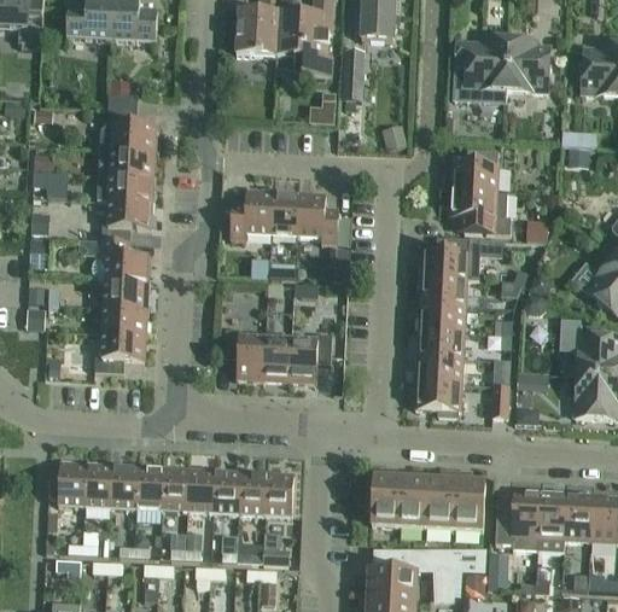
[(0,0),(0,29),(17,30),(16,42),(21,44),(40,44),(42,0),(0,0)]
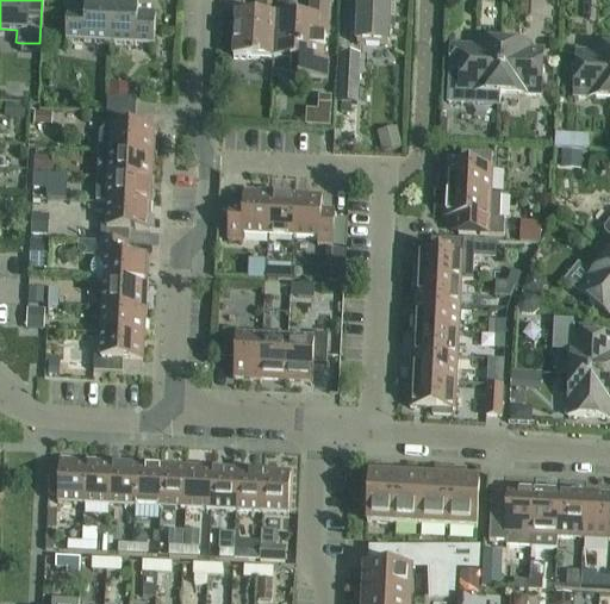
[(66,4),(64,38),(78,38),(82,39),(111,41),(112,10),(113,0),(83,0),(83,5),(79,5),(66,4)]
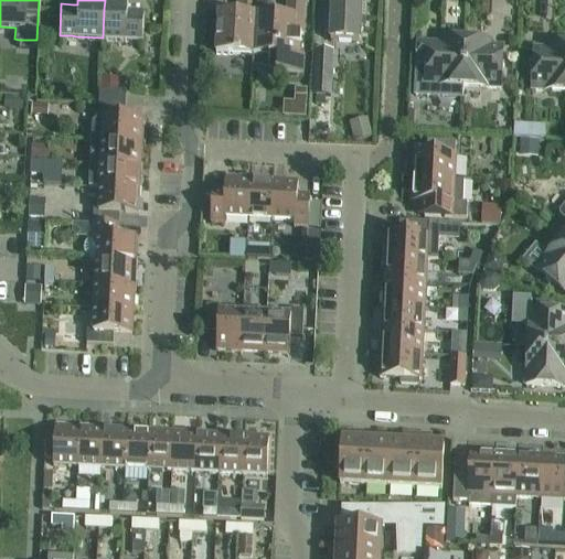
[(104,9),(103,38),(125,39),(130,39),(142,40),(145,8),(131,8),(127,7),(127,0),(105,0),(104,9)]
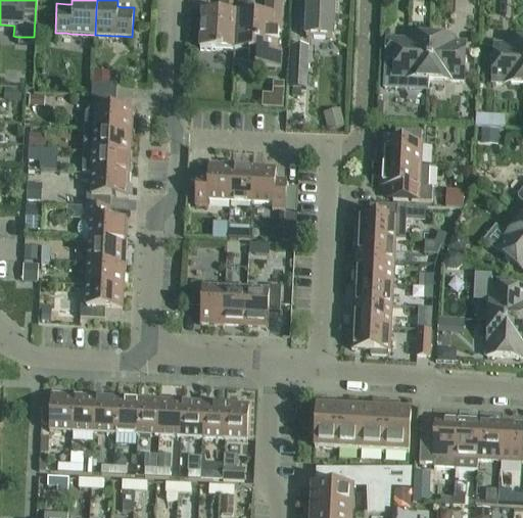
[(198,46),(234,48),(236,10),(237,0),(219,0),(218,9),(200,8),(198,46)]
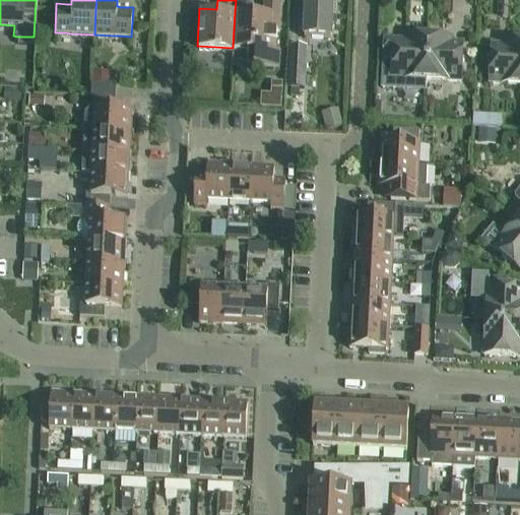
[(235,10),(233,48),(250,49),(249,62),(279,65),(280,50),(275,50),(276,30),(278,30),(280,0),(262,0),(261,11),(235,10)]
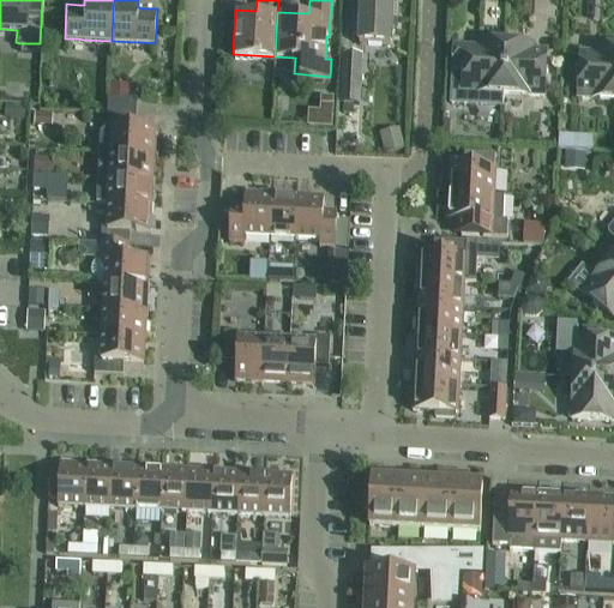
[(391,41),(393,0),(361,0),(360,40),(391,41)]
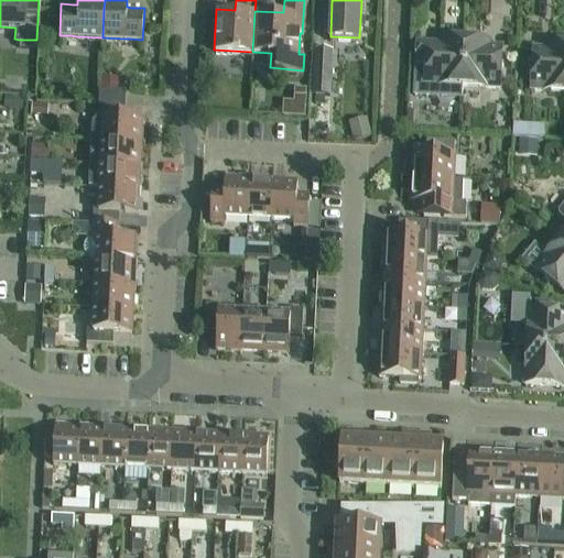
[(462,94),(463,81),(465,35),(438,34),(438,39),(427,39),(427,41),(416,41),(415,58),(413,91),(462,94)]
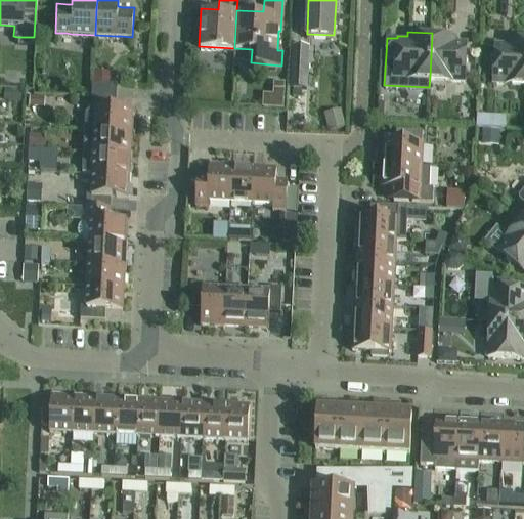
[(432,33),(430,76),(465,78),(467,40),(457,39),(457,34),(432,33)]
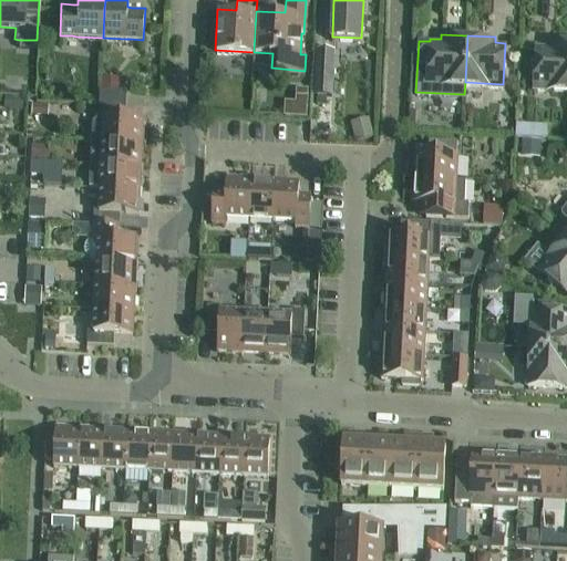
[(534,85),(566,87),(566,40),(547,40),(547,44),(535,44),(534,85)]
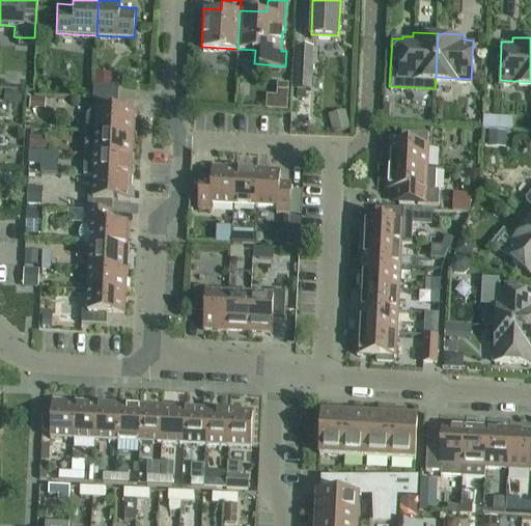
[(311,87),(314,43),(298,42),(296,86),(297,86),(306,87),(311,87)]
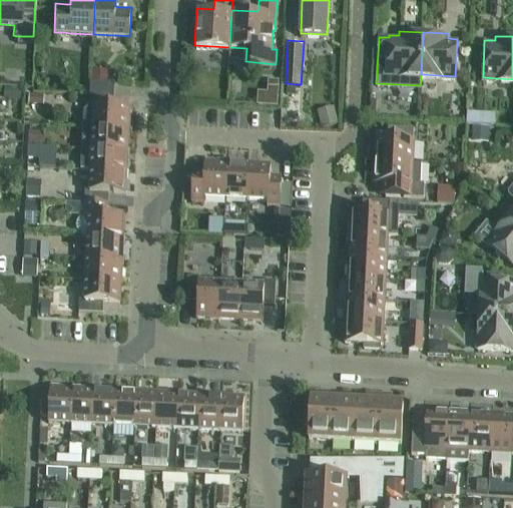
[(91,66),(90,78),(107,79),(107,67),(91,66)]
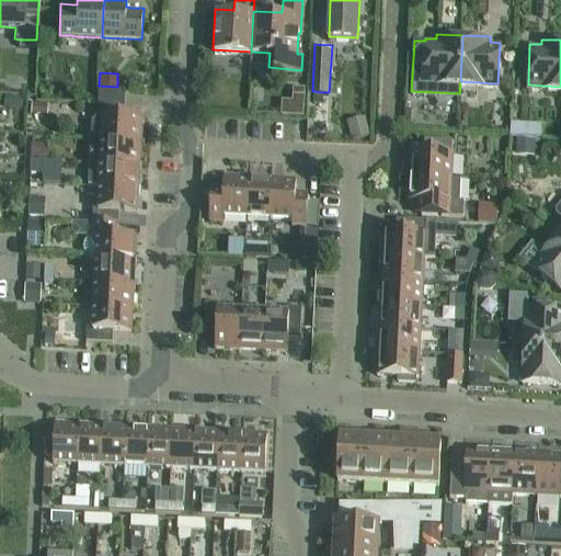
[(98,86),(96,98),(110,99),(124,99),(125,88),(117,87),(99,86),(98,86)]
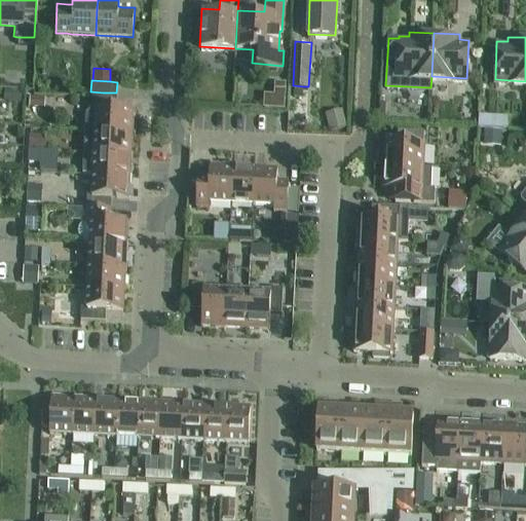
[(9,85),(8,98),(21,99),(22,86),(9,85)]
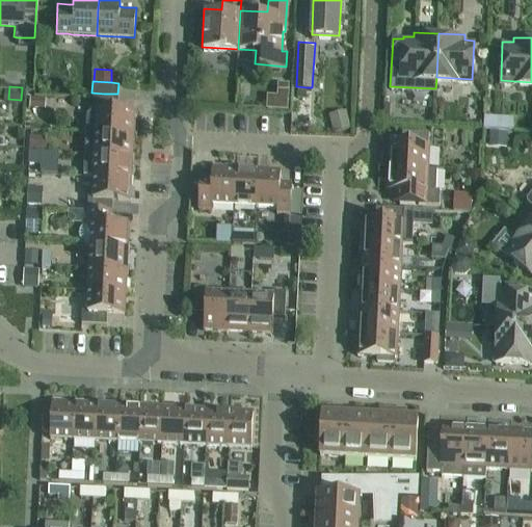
[(86,112),(85,129),(133,131),(135,107),(116,107),(117,94),(104,94),(91,93),(91,107),(86,112)]
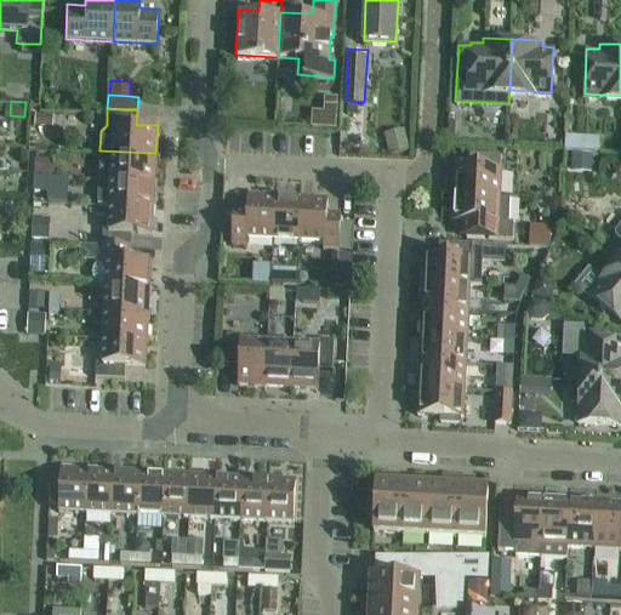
[(35,109),(34,121),(52,123),(53,112),(35,109)]
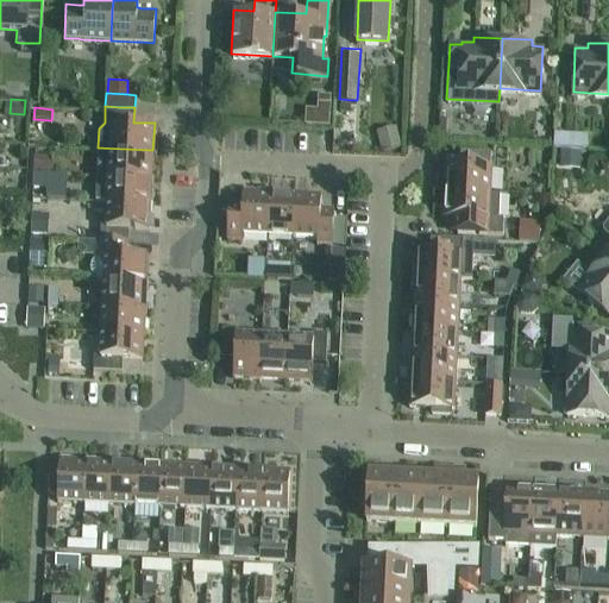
[(440,115),(440,134),(452,134),(452,115),(440,115)]
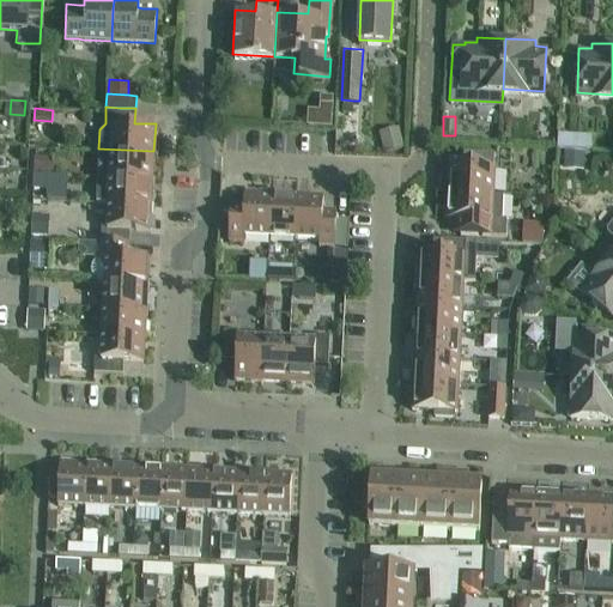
[(399,123),(378,129),(384,149),(405,143),(399,123)]
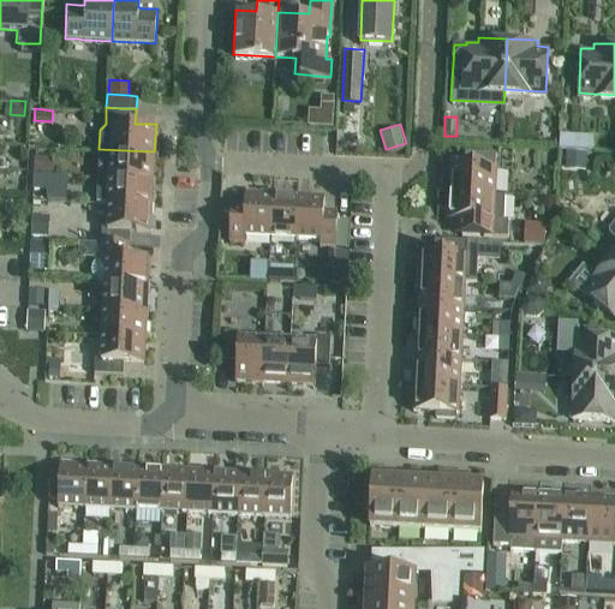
[(560,131),(560,145),(577,147),(577,132),(560,131)]
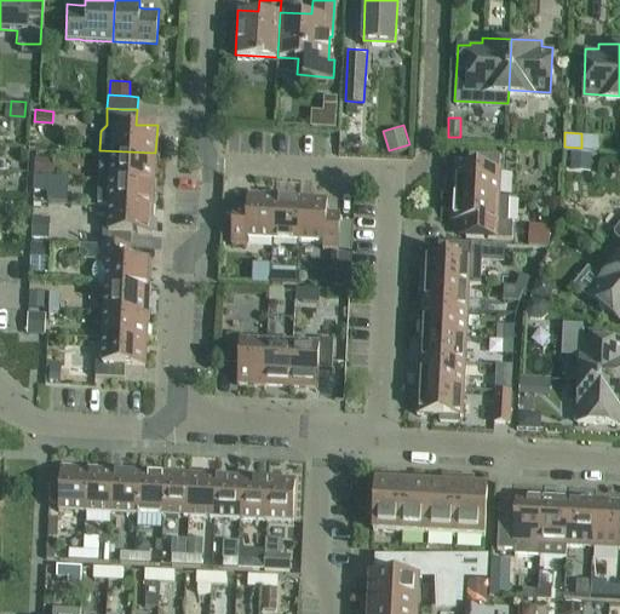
[(454,164),(453,191),(499,193),(500,166),(499,166),(499,151),(469,149),(468,164),(454,164)]
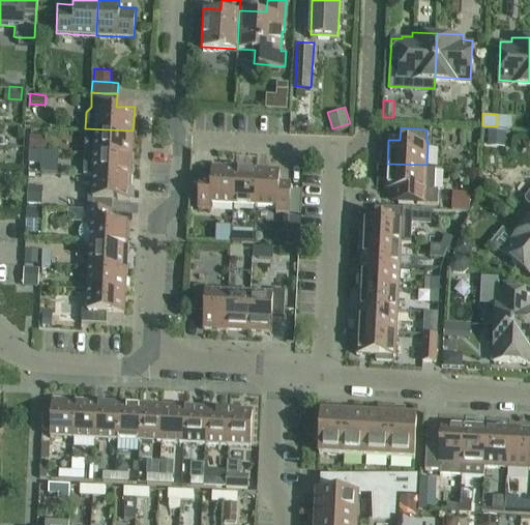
[(85,128),(84,149),(131,152),(133,130),(85,128)]
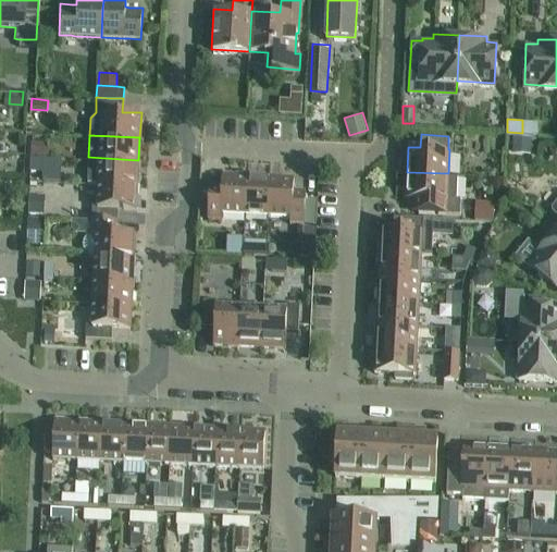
[(512,135),(511,150),(530,151),(531,136),(512,135)]
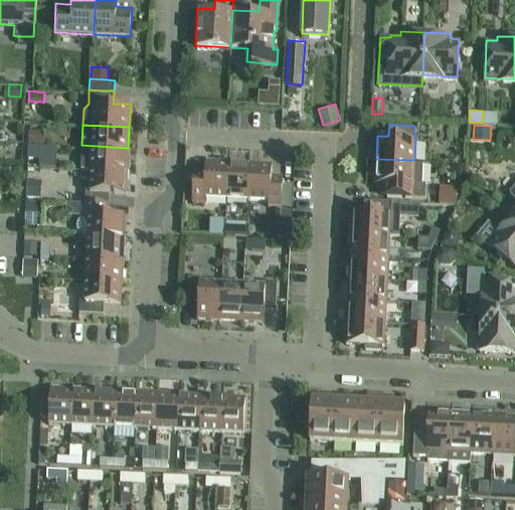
[(28,128),(28,141),(45,142),(46,129),(28,128)]
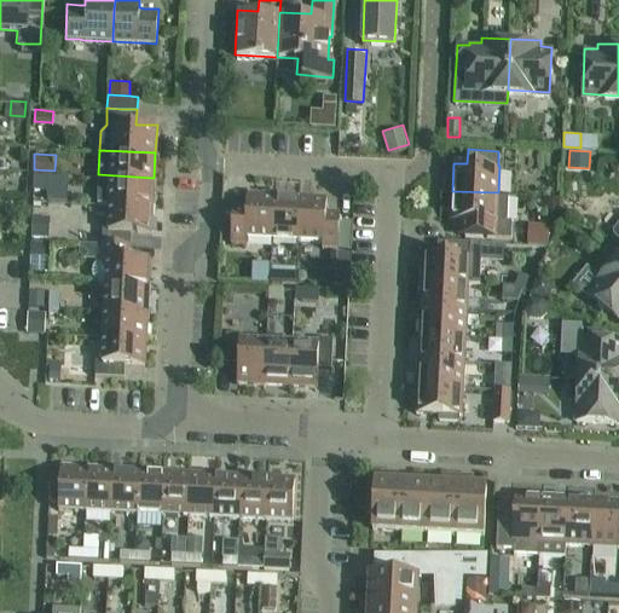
[(17,168),(17,183),(25,183),(27,183),(28,169),(25,169),(17,168)]
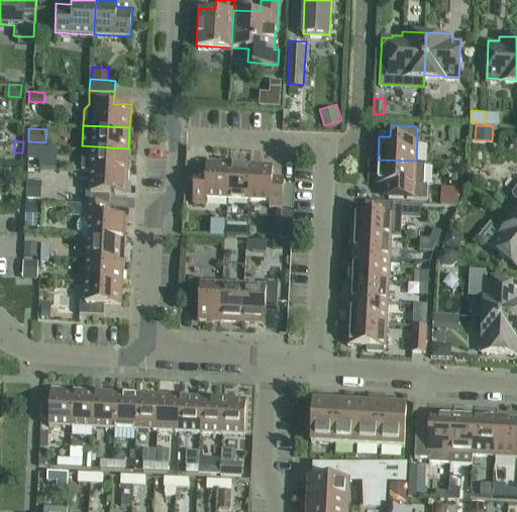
[(80,168),(90,168),(127,170),(128,148),(82,145),(80,168)]
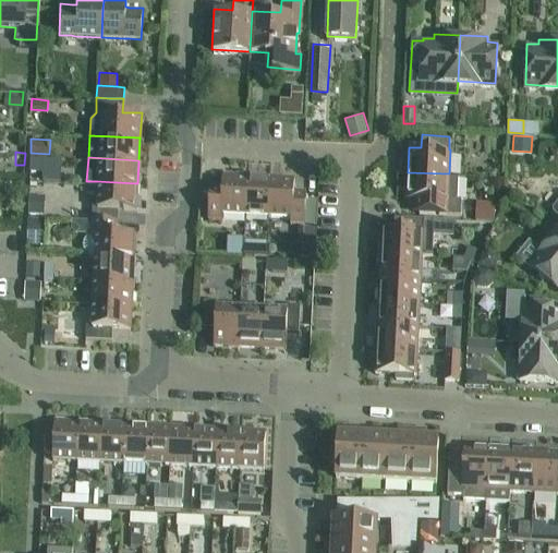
[(44,160),(31,159),(29,173),(44,175),(44,160)]
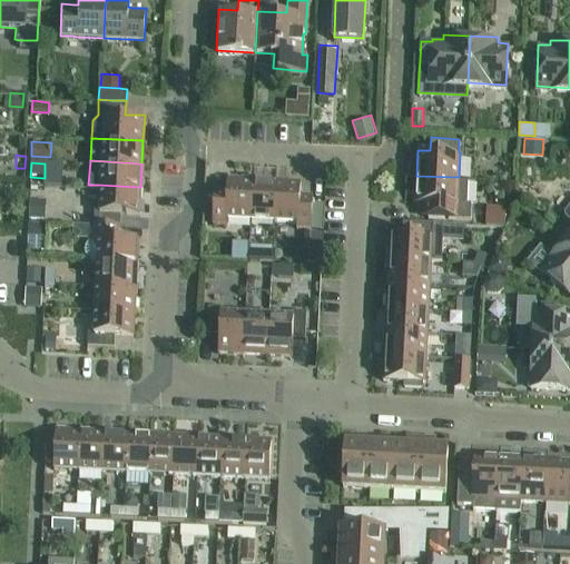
[(226,217),(252,218),(254,177),(226,176),(225,194),(213,194),(212,220),(226,221),(226,217)]
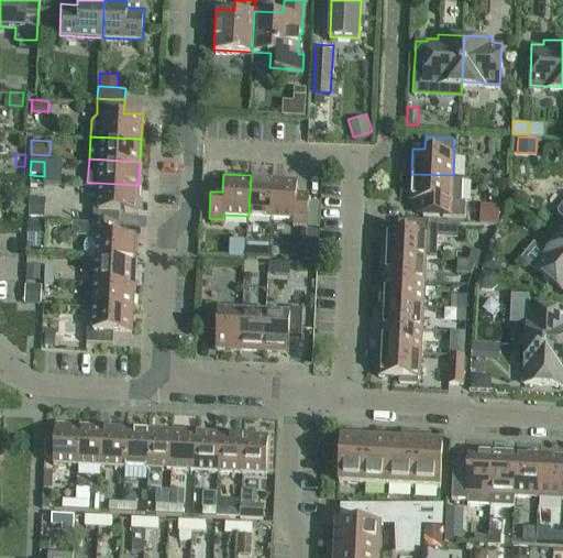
[(421,211),(450,212),(465,214),(465,199),(461,198),(462,176),(453,175),(411,174),(410,197),(422,198),(421,211)]
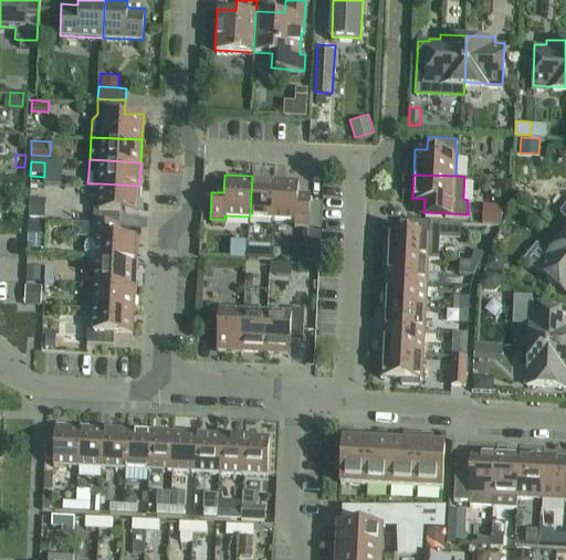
[(252,176),(250,217),(273,218),(275,177),(252,176)]
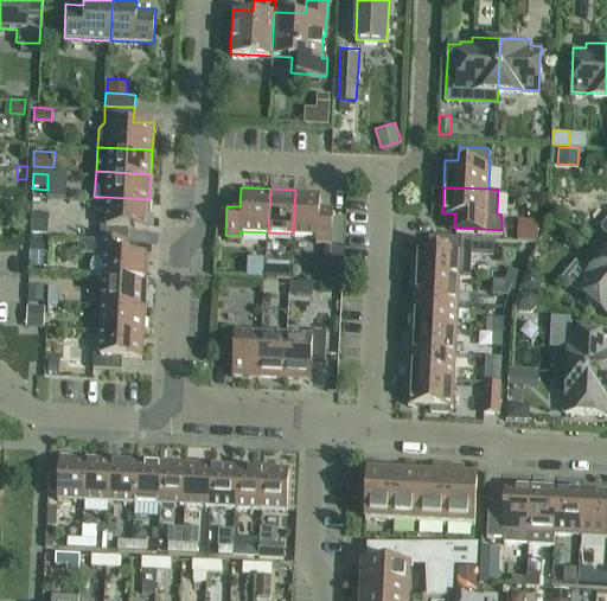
[(295,190),(293,234),(315,235),(314,240),(330,240),(331,212),(319,211),(320,191),(295,190)]
